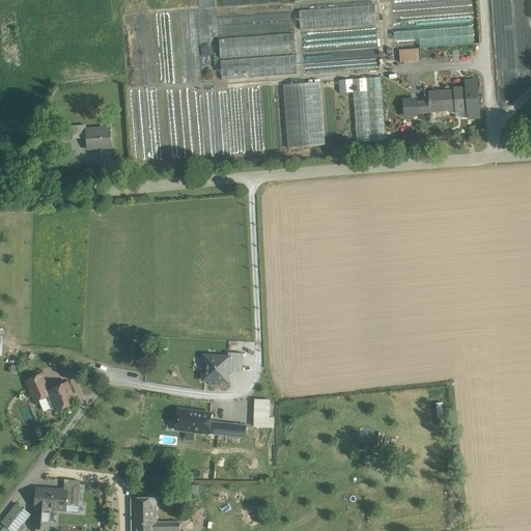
[(374,5),(300,10),(301,30),(376,24),(374,5)]
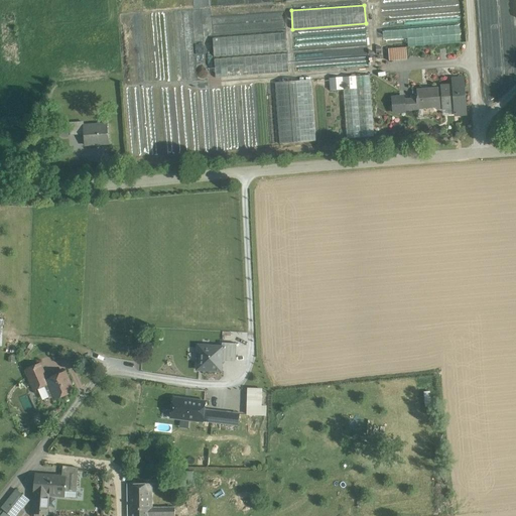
[(407,38),(408,45),(461,43),(460,26),(383,29),(384,39),(407,38)]
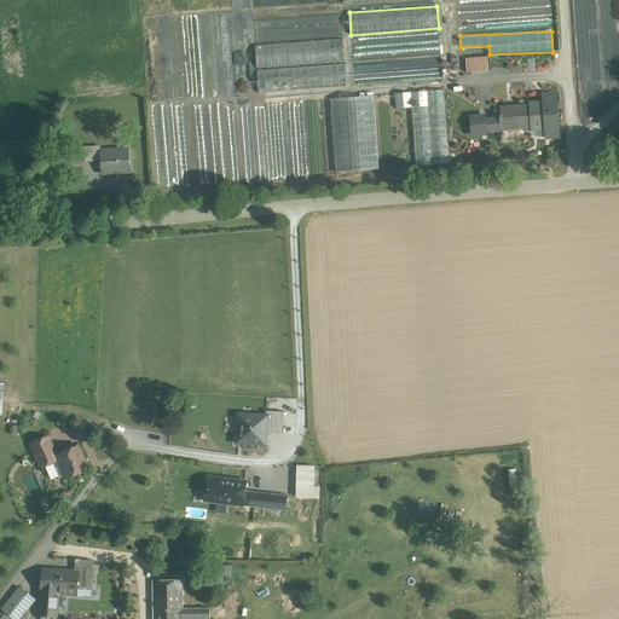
[(343,40),(255,46),(256,68),(345,62),(343,40)]
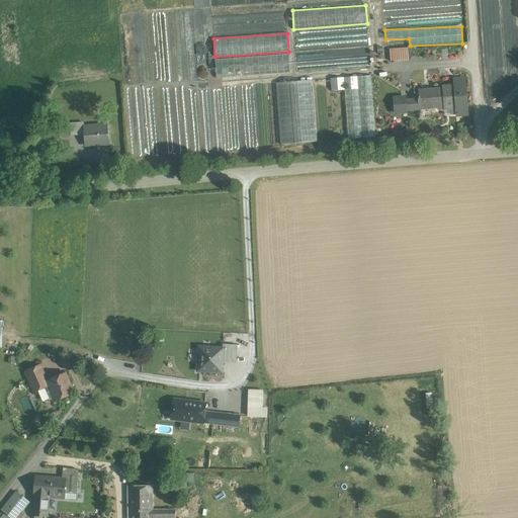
[(409,60),(408,48),(390,49),(391,61),(409,60)]
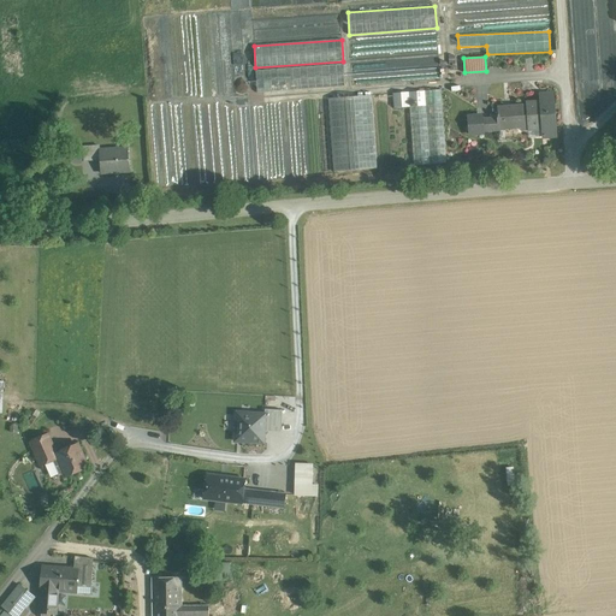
[(386,66),(389,81),(439,76),(437,60),(386,66)]
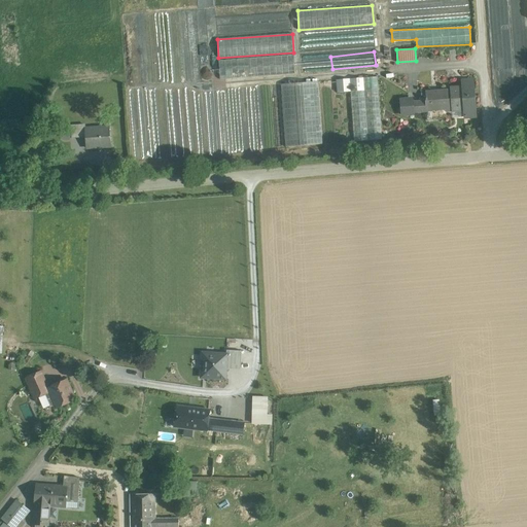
[(293,55),(218,61),(220,79),(294,74),(293,55)]
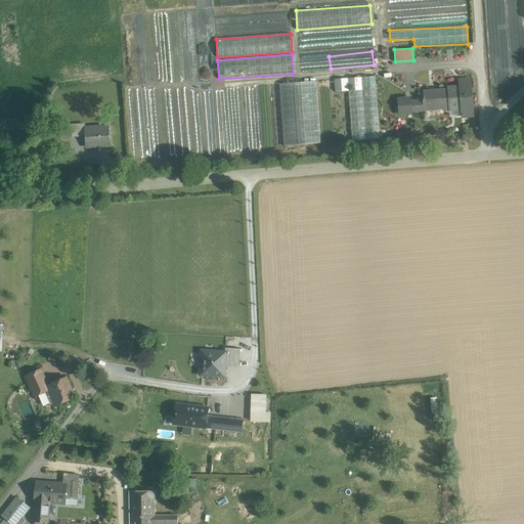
[(302,71),(312,70),(311,59),(301,59),(302,71)]
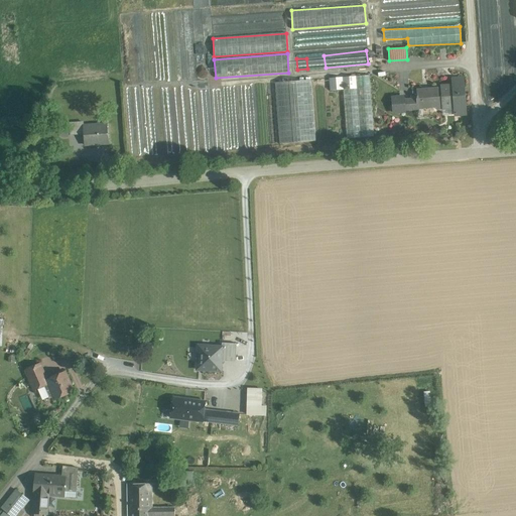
[(374,136),(370,75),(329,78),(330,91),(344,90),(348,138),(374,136)]
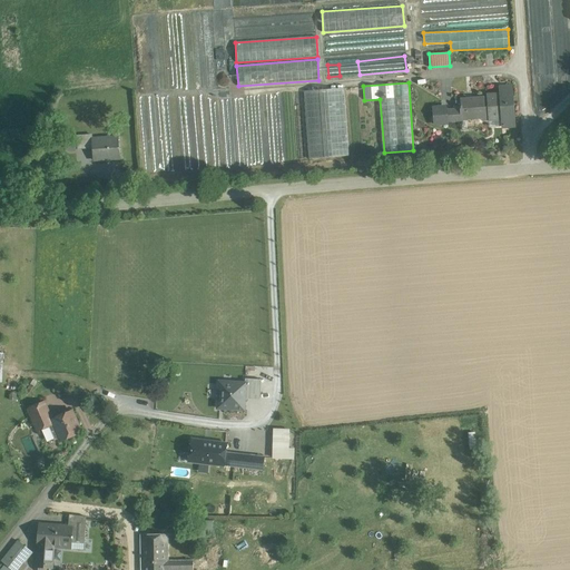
[(519,127),(516,84),(502,84),(502,95),(489,95),(490,120),(504,120),(505,127),(519,127)]
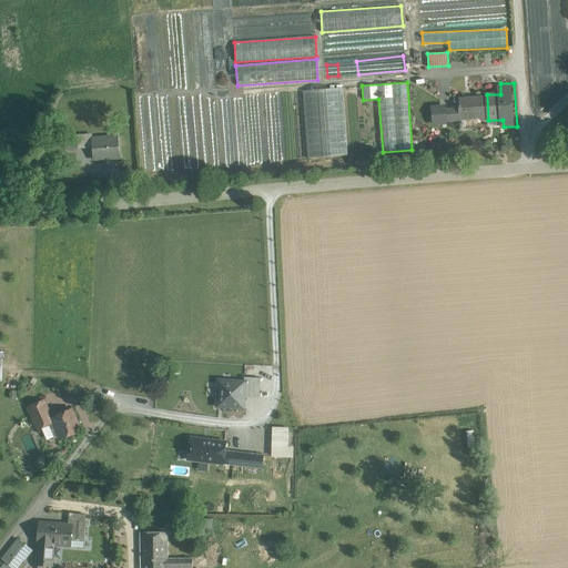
[(347,155),(342,88),(303,91),(308,159),(347,155)]
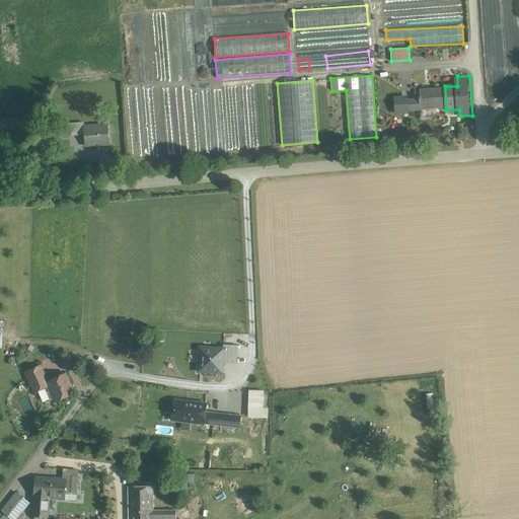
[(445,86),(423,86),(424,108),(446,109),(445,86)]
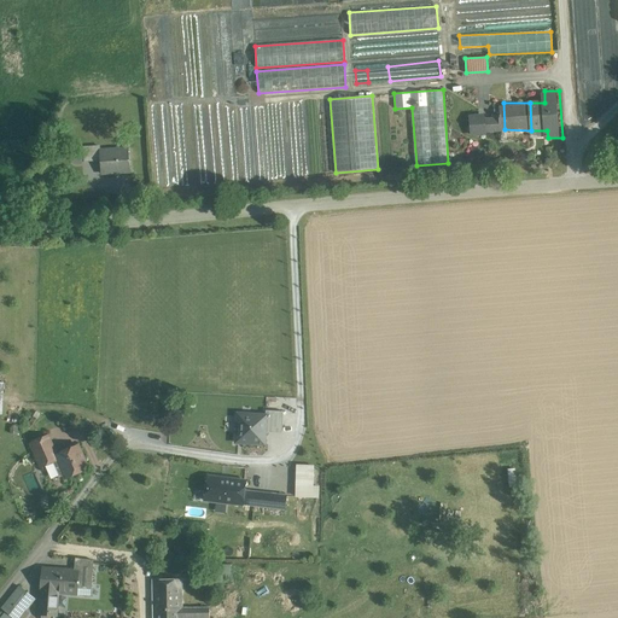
[(487,112),(473,114),(474,134),(489,134),(489,130),(505,129),(502,116),(488,117),(487,112)]
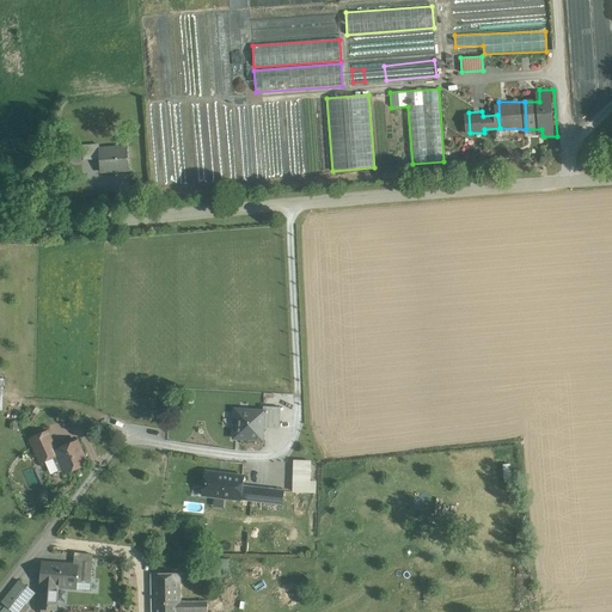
[(98,145),(81,147),(83,161),(98,160),(98,151),(99,151),(98,145)]
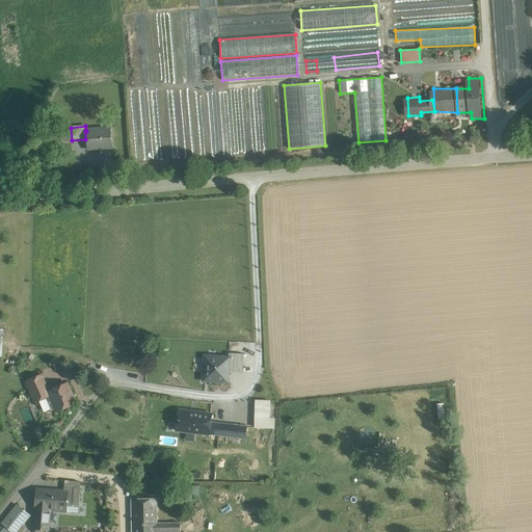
[(86,131),(85,131),(85,139),(86,151),(112,149),(110,129),(86,131)]
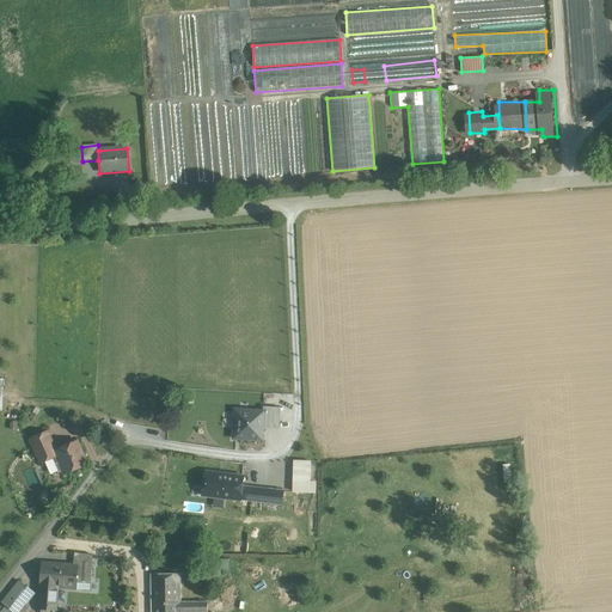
[(265,412),(233,410),(231,441),(262,444),(265,412)]
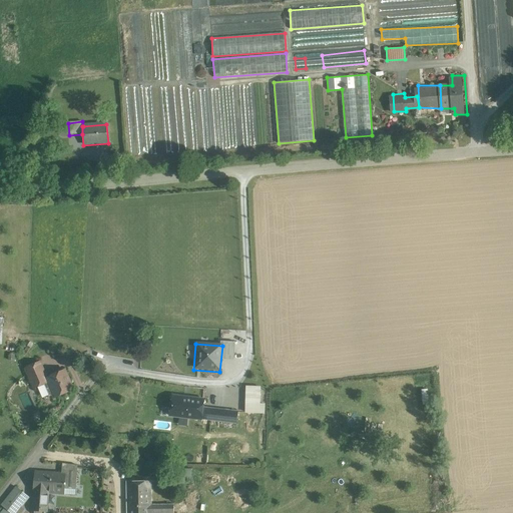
[(39,362),(26,368),(34,388),(46,383),(43,377),(46,376),(39,362)]
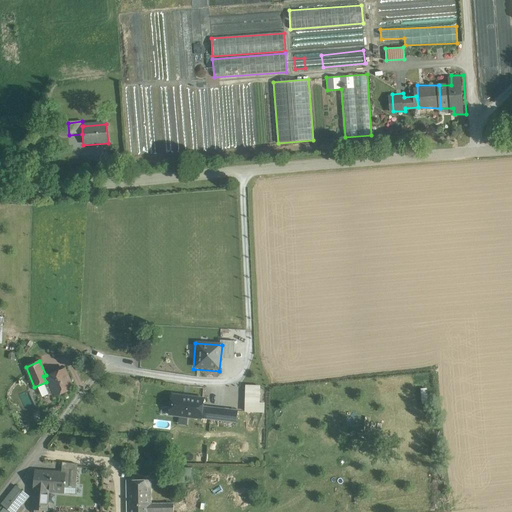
[(64,369),(48,377),(51,383),(50,384),(55,396),(65,391),(64,389),(71,385),(64,369)]
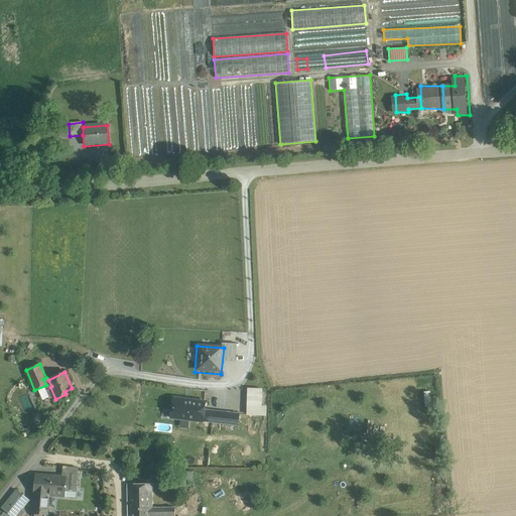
[(260,389),(248,388),(248,415),(260,415),(260,389)]
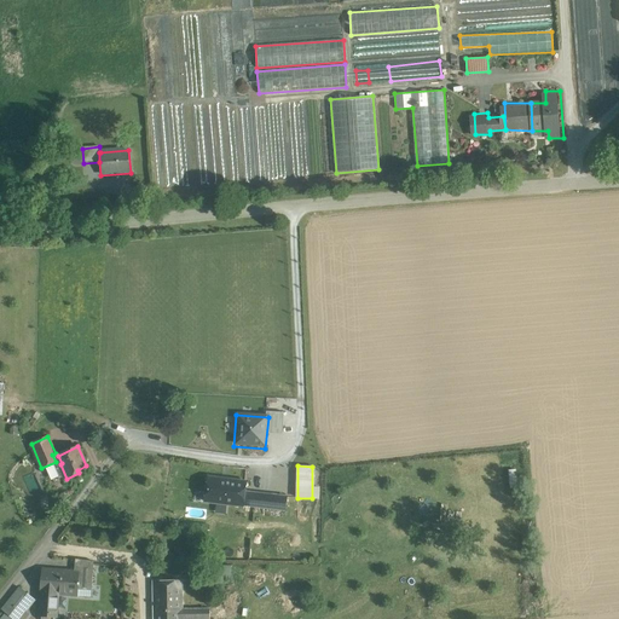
[(270,495),(244,492),(246,481),(218,478),(219,468),(209,467),(204,502),(243,505),(268,508),(270,495)]
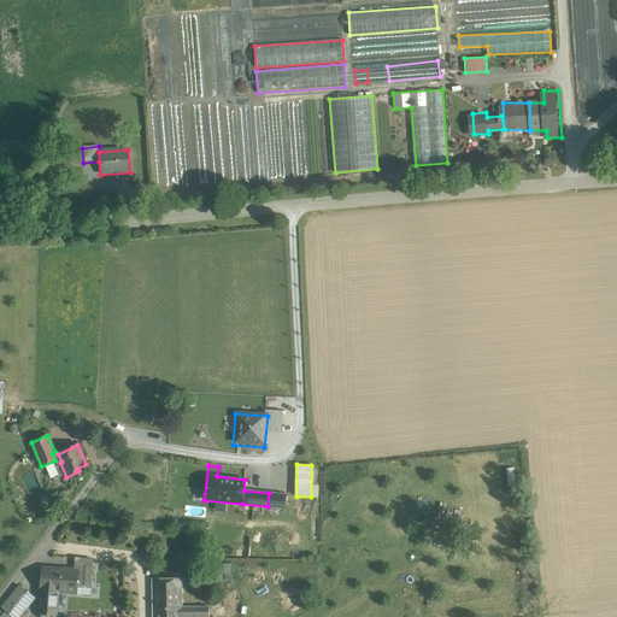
[(286,494),(269,493),(268,506),(285,509),(286,494)]
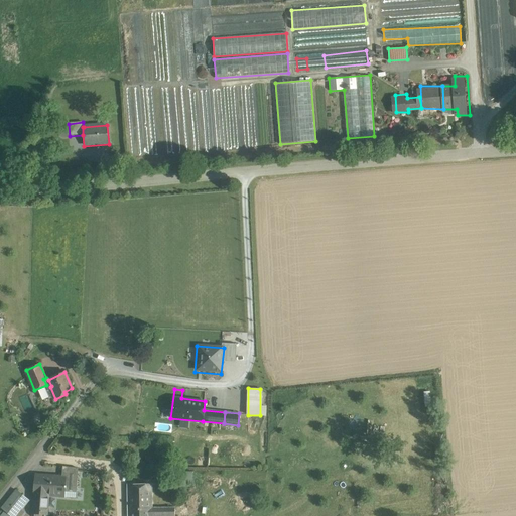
[(78,468),(63,466),(62,473),(78,475),(78,468)]
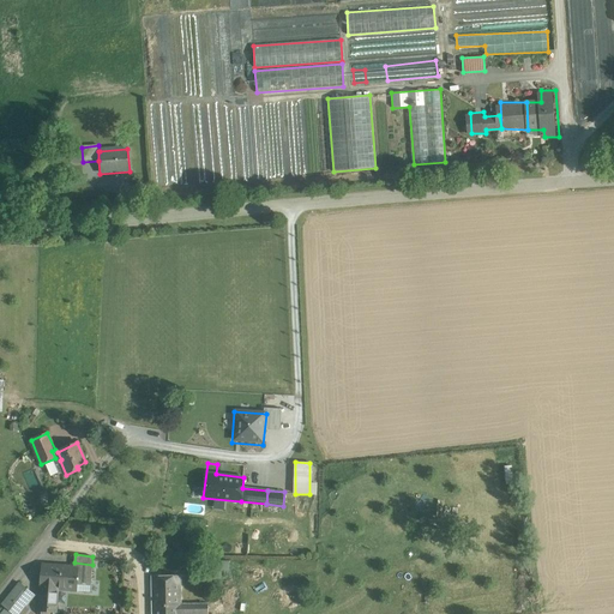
[(220,572),(230,571),(229,560),(220,561),(220,572)]
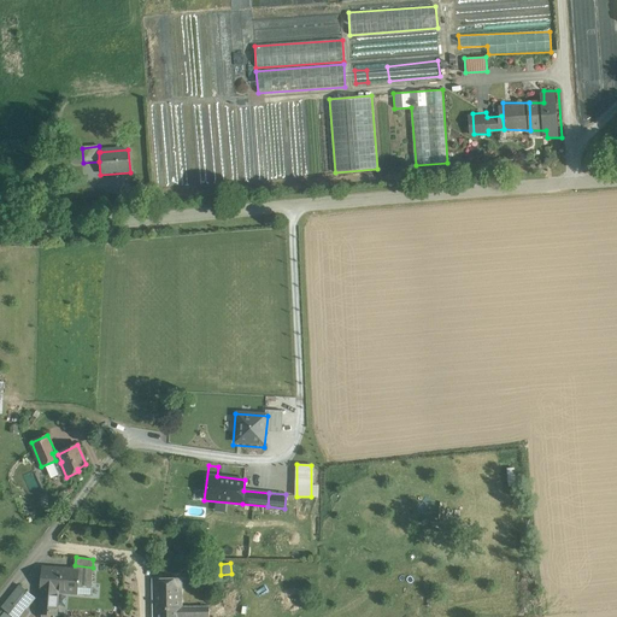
[(75,569),(42,566),(40,591),(39,611),(57,612),(58,592),(90,594),(93,568),(75,565),(75,569)]
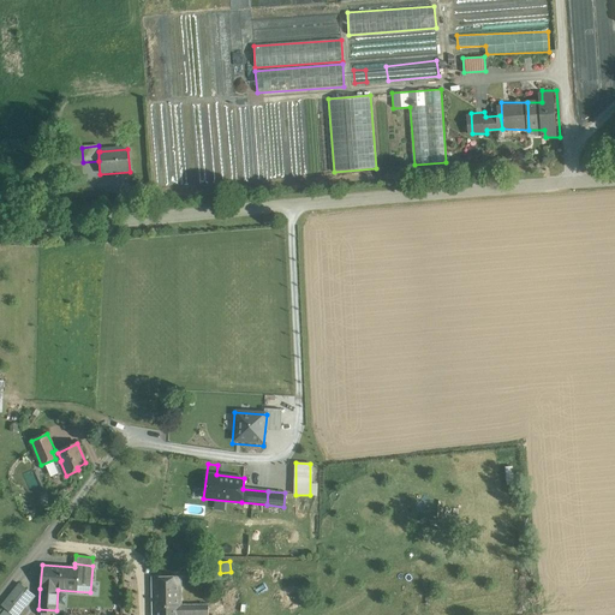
[(179,577),(153,578),(154,605),(180,605),(179,577)]
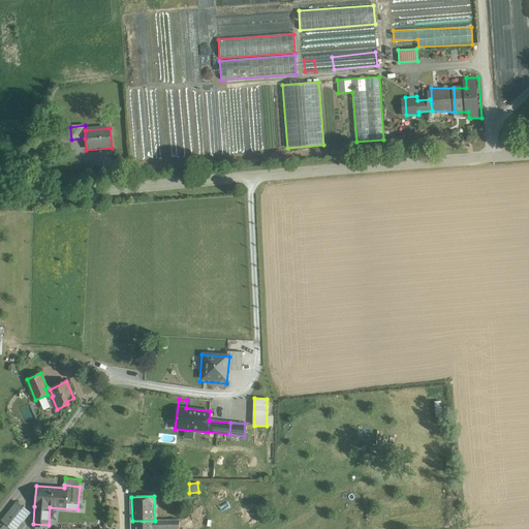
[(30,512),(17,502),(10,510),(24,521),(30,512)]
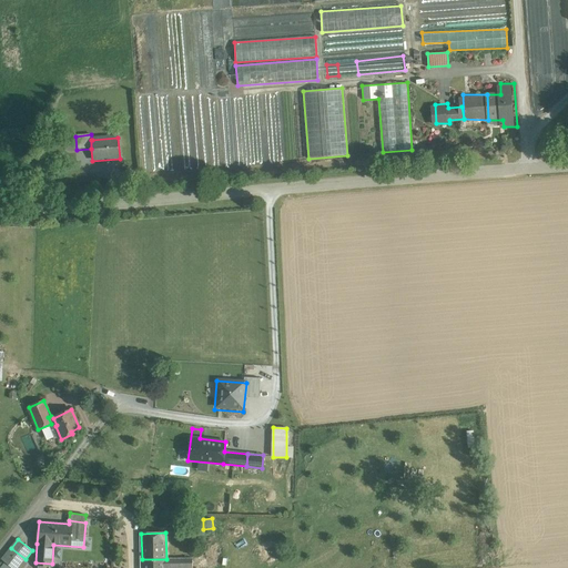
[(18,567),(26,559),(11,548),(1,559),(6,563),(12,567),(18,567)]
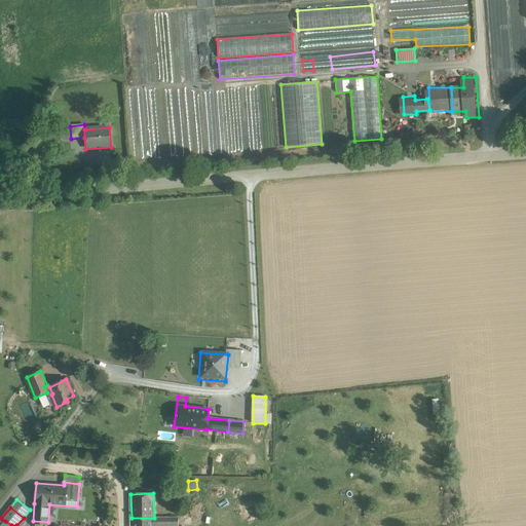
[(178,525),(178,517),(154,518),(153,525),(178,525)]
